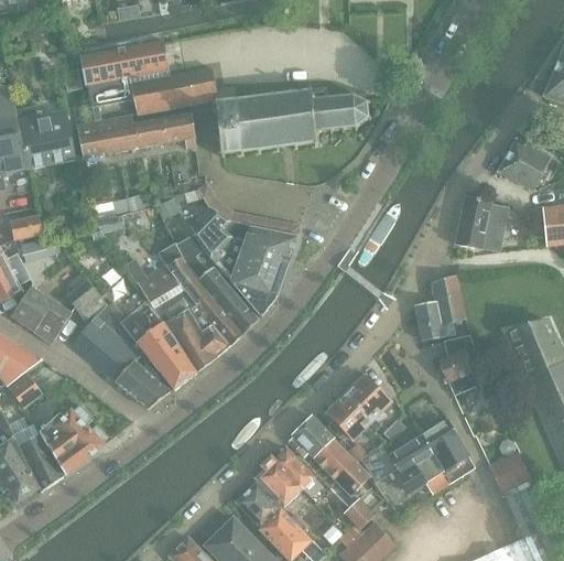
[(18,0),(18,3),(19,11),(29,10),(28,2),(26,0),(18,0)]
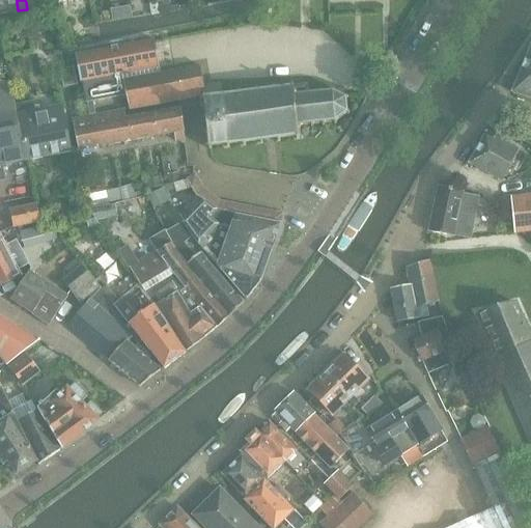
[(176,1),(169,2),(170,9),(177,8),(176,1)]
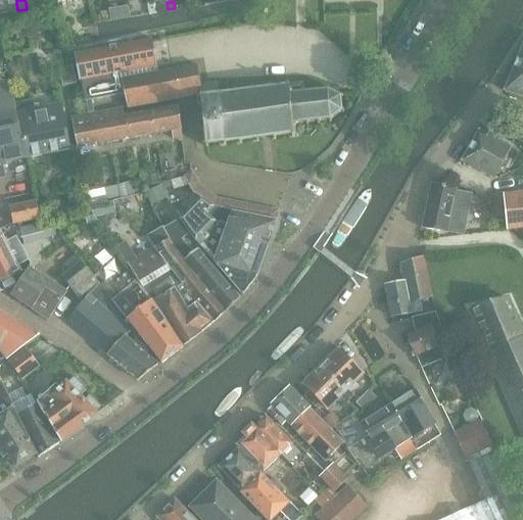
[(150,36),(73,50),(78,78),(80,78),(84,97),(85,97),(88,110),(93,109),(90,96),(124,89),(128,106),(175,97),(196,93),(196,96),(199,95),(204,138),(202,139),(203,143),(206,142),(206,145),(209,145),(209,142),(224,140),(225,143),(227,142),(227,140),(240,138),(240,141),(243,140),(243,138),(257,136),(258,138),(260,138),(260,136),(275,134),(275,137),(278,136),(277,134),(293,131),(293,134),(296,134),(295,131),(296,131),(295,124),(297,123),(297,122),(305,121),(306,123),(308,122),(308,120),(317,119),(317,121),(320,121),(320,119),(329,117),(329,120),(332,119),(331,116),(341,108),(344,109),(344,107),(342,106),(340,95),(343,93),(341,91),(339,92),(328,86),(327,84),(325,85),(325,87),(316,88),(316,86),(313,86),(313,88),(304,89),(304,87),(302,87),(301,80),(289,81),(289,79),(286,79),(286,82),(271,84),(270,81),(267,81),(268,84),(253,86),(252,83),(250,83),(250,86),(236,88),(235,85),(233,85),(233,88),(220,90),(220,87),(218,87),(217,80),(201,82),(197,61),(155,69),(153,63),(155,62),(150,36)]
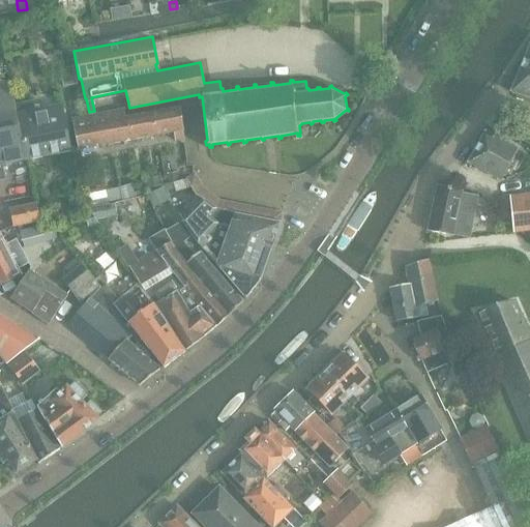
[(529,94),(529,41),(511,89),(529,94)]
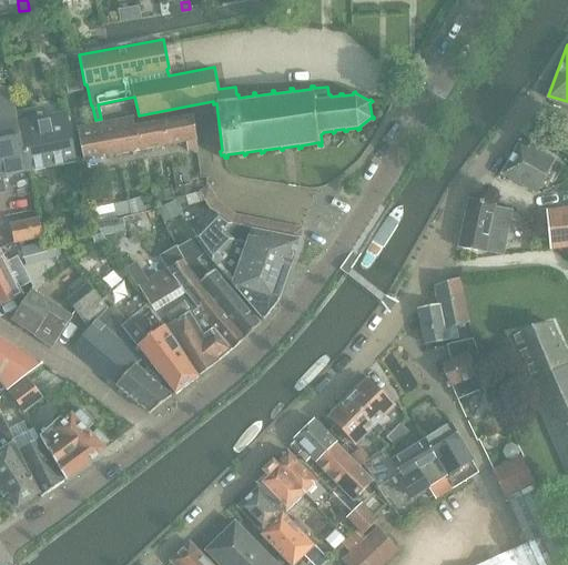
[(78,70),(64,72),(69,91),(82,88),(78,70)]
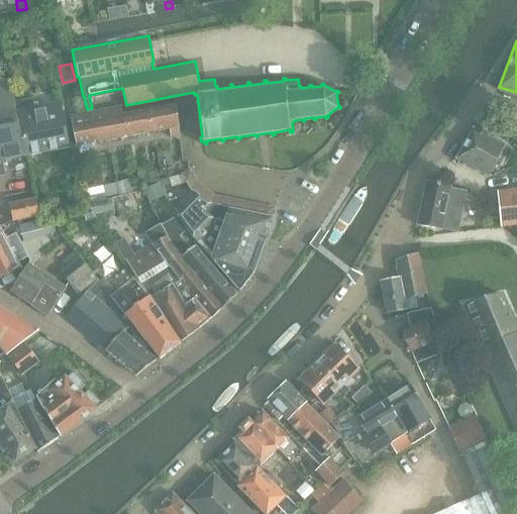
[(0,171),(2,171),(0,160),(26,155),(10,79),(0,80),(0,171)]
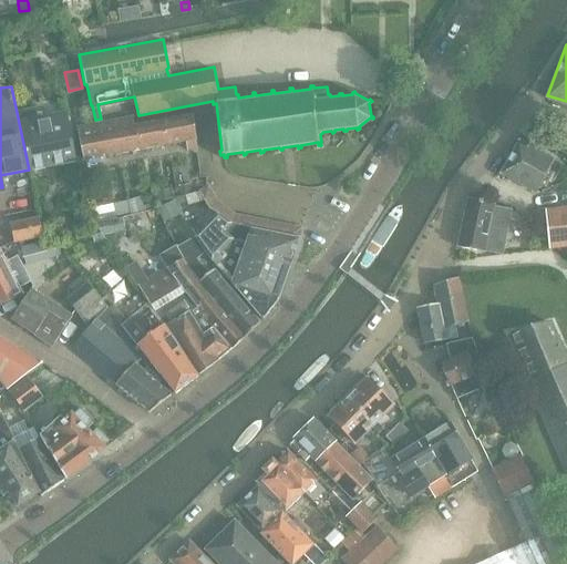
[(20,119),(18,119),(29,170),(76,160),(68,111),(45,115),(44,105),(19,110),(20,119)]
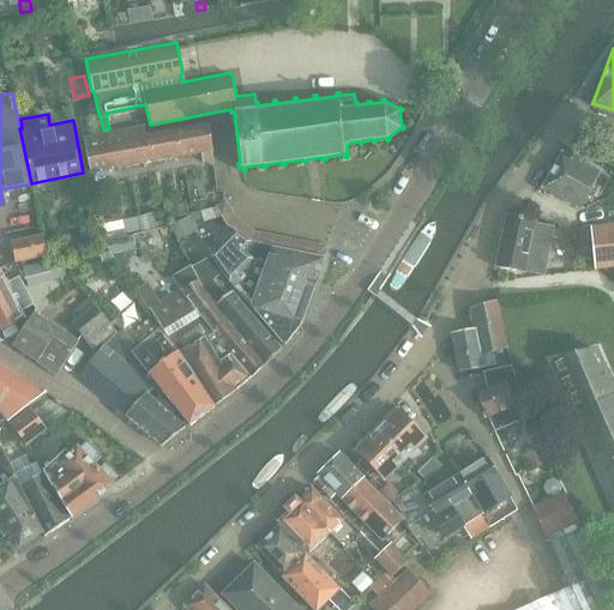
[(206,121),(176,127),(181,153),(202,150),(203,159),(214,158),(206,121)]
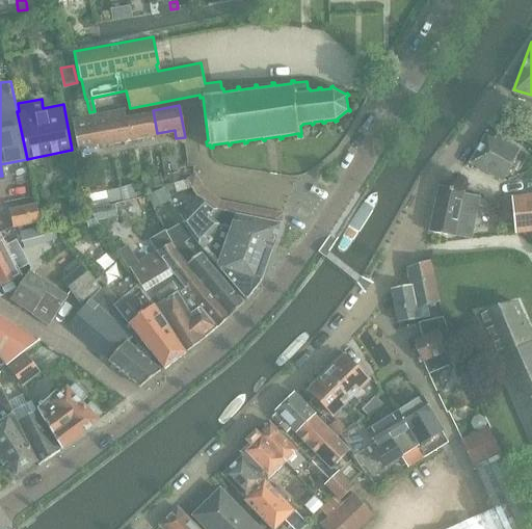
[(125,107),(104,111),(110,142),(130,138),(126,115),(125,107)]
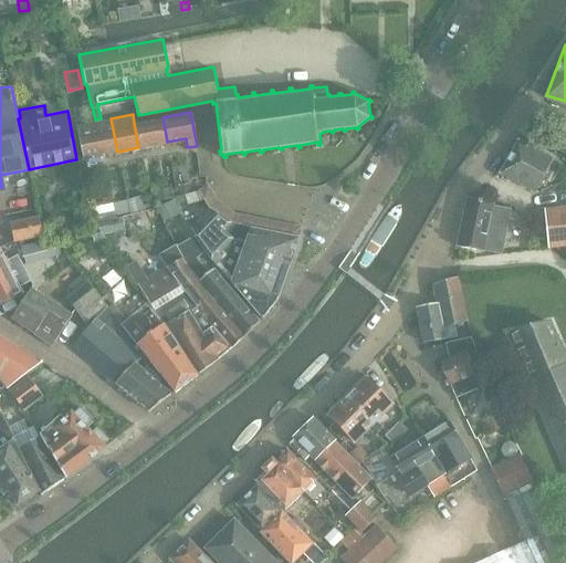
[(163,117),(134,123),(138,147),(167,142),(163,117)]
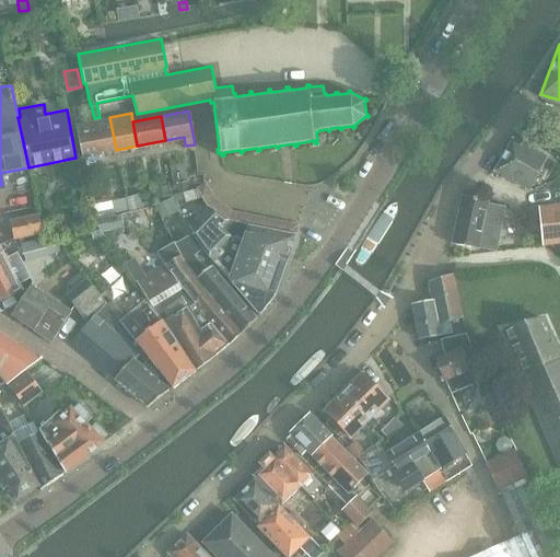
[(109,117),(95,119),(102,152),(116,150),(109,117)]
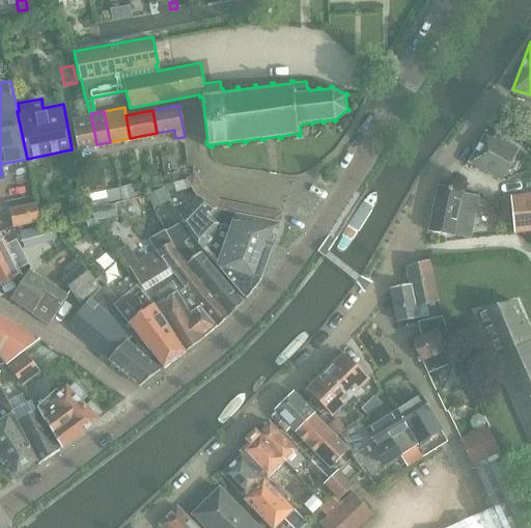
[(90,113),(74,116),(79,147),(96,144),(90,113)]
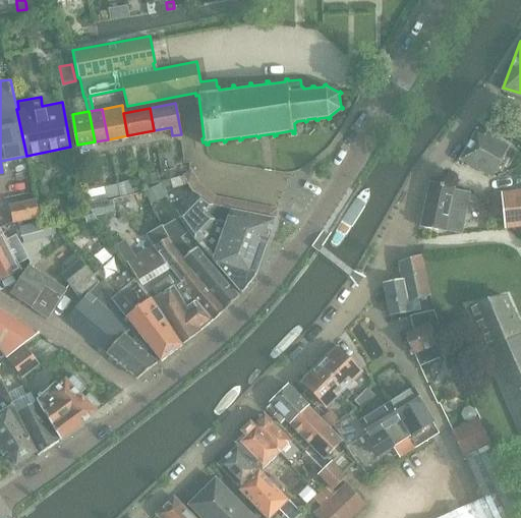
[(509,163),(516,151),(514,147),(477,126),(461,157),(493,174),(501,158),(509,163)]
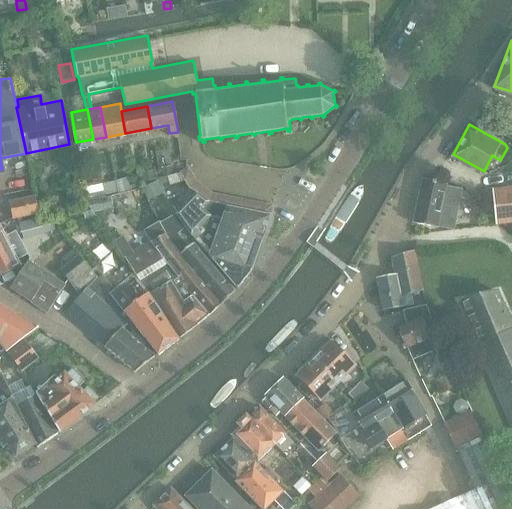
[(171,164),(161,166),(163,174),(173,172),(171,164)]
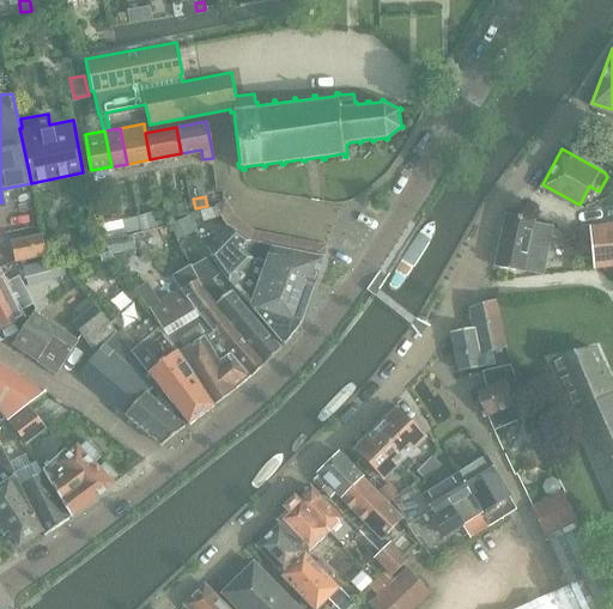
[(169,203),(171,217),(187,213),(184,201),(169,203)]
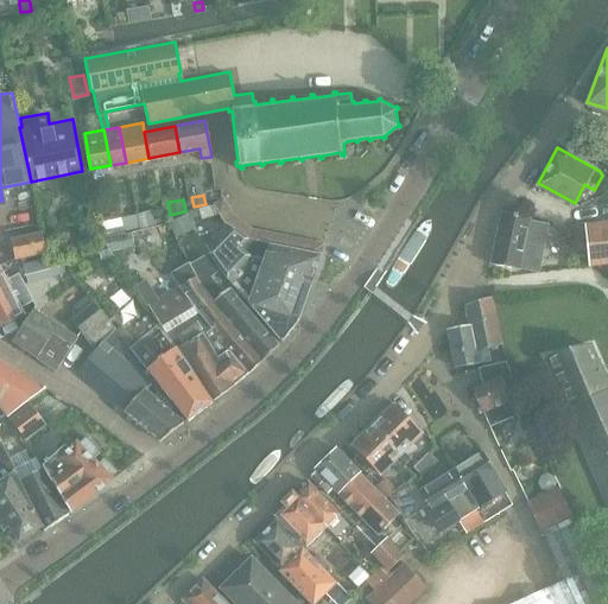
[(111,215),(100,217),(103,235),(124,231),(124,229),(120,215),(119,208),(109,210),(111,215)]
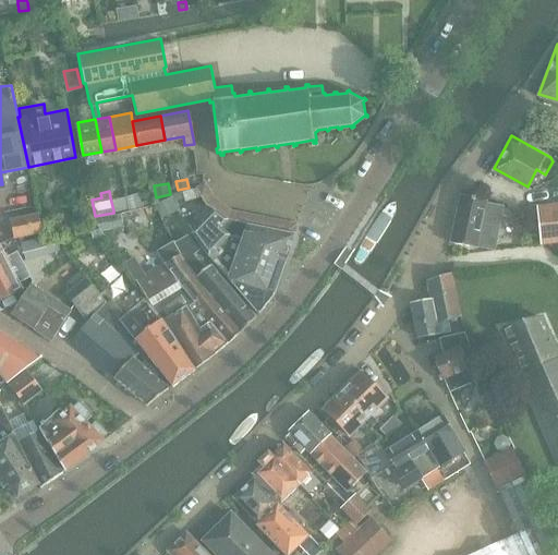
[(143,206),(140,193),(138,192),(124,195),(128,207),(128,209),(128,210),(143,206)]
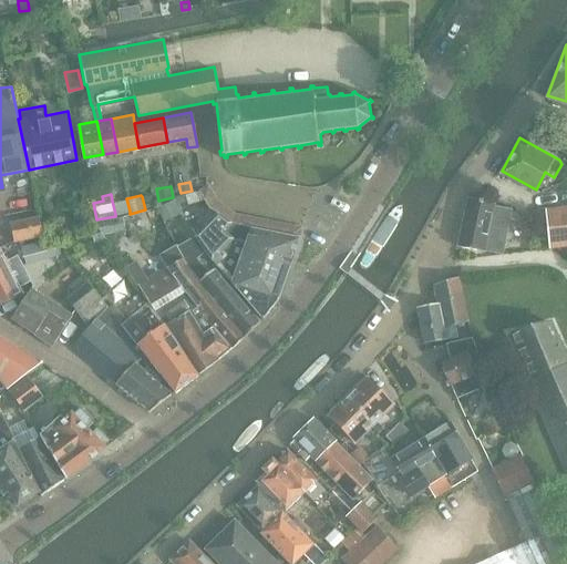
[(513,206),(495,203),(495,201),(470,195),(460,244),(485,249),(486,247),(503,250),(513,206)]
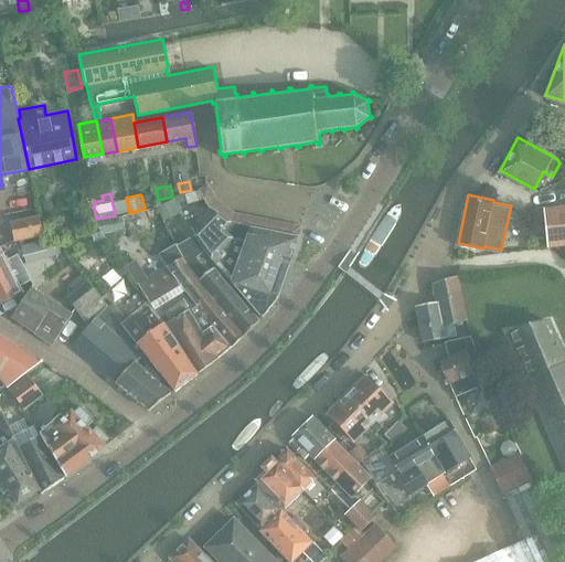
[(129,210),(126,198),(112,200),(115,213),(129,210)]
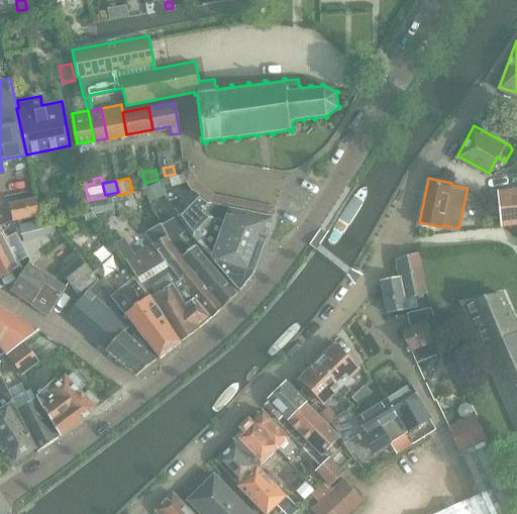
[(150,200),(164,193),(156,181),(144,188),(150,200)]
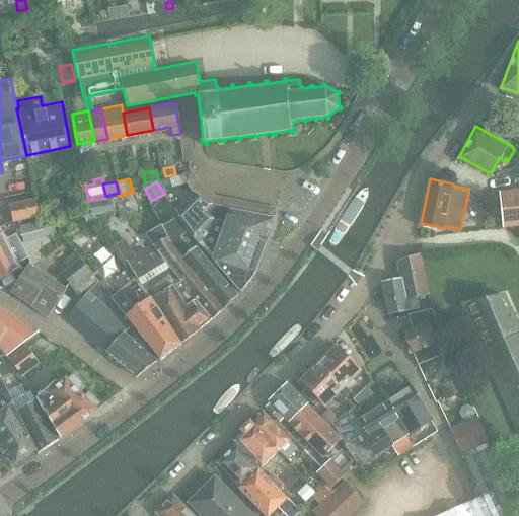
[(518,187),(501,190),(505,224),(518,222),(518,187)]
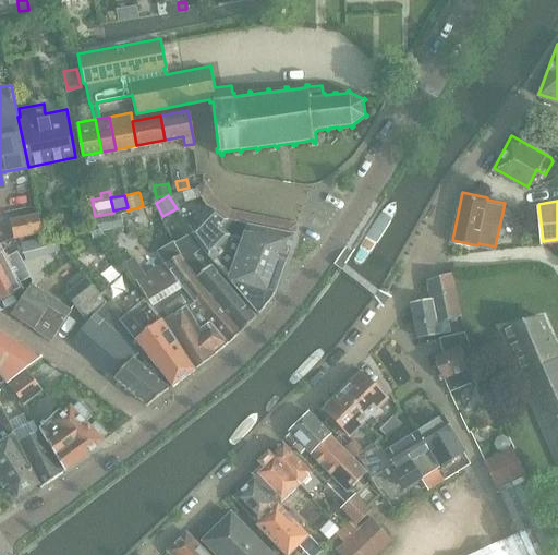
[(215,208),(192,230),(203,245),(213,260),(258,312),(274,292),(288,254),(243,238),(228,232),(234,219),(229,218),(215,208)]
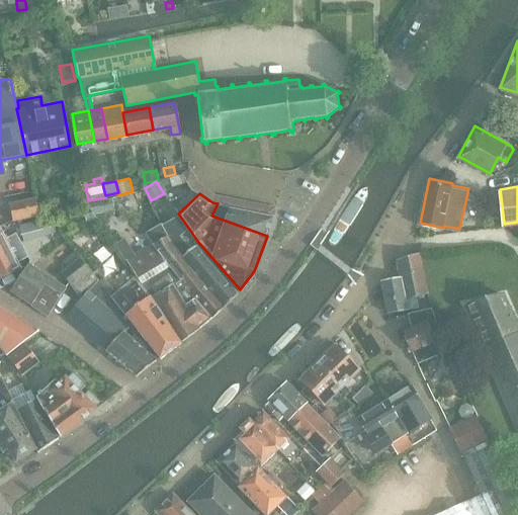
[(114,209),(111,196),(105,198),(105,197),(88,200),(89,205),(94,213),(114,209)]
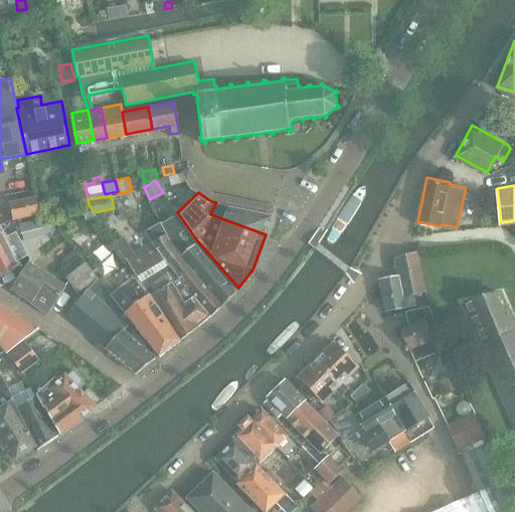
[(13,217),(38,212),(35,196),(10,201),(13,217)]
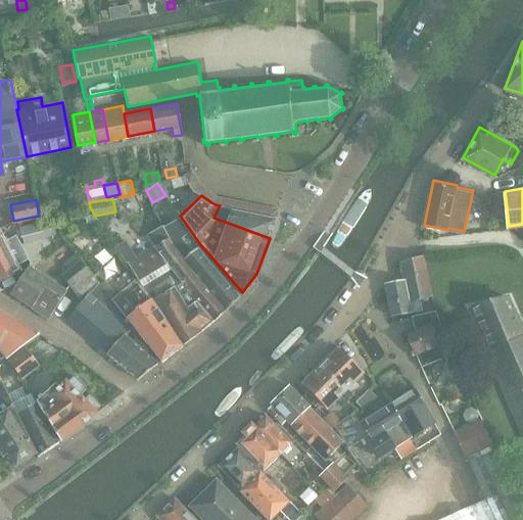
[(233,208),(228,223),(270,238),(278,217),(233,208)]
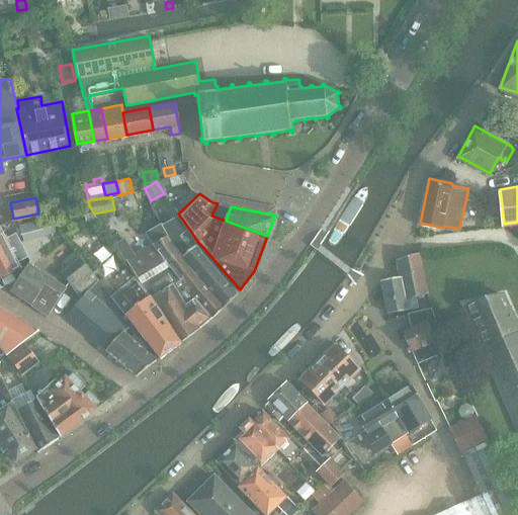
[(74,217),(72,210),(53,216),(55,224),(74,217)]
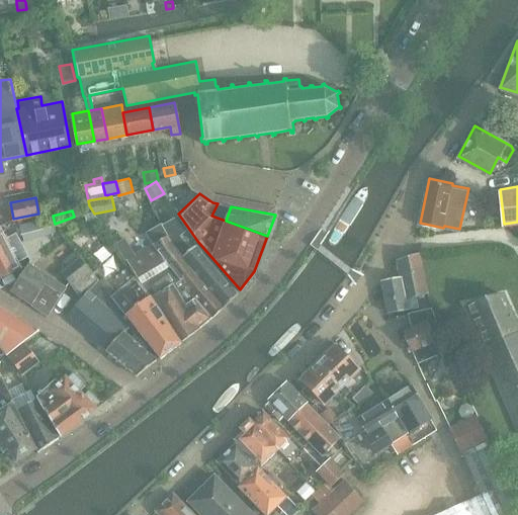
[(202,257),(193,246),(191,248),(179,235),(188,228),(178,213),(162,224),(172,246),(210,290),(224,306),(236,294),(202,257)]
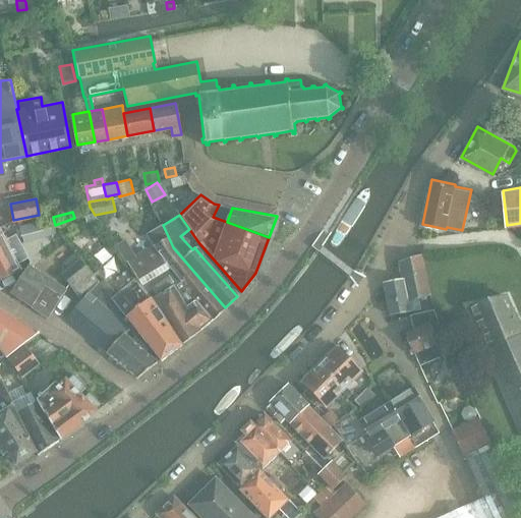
[(51,217),(15,227),(18,239),(55,229),(51,217)]
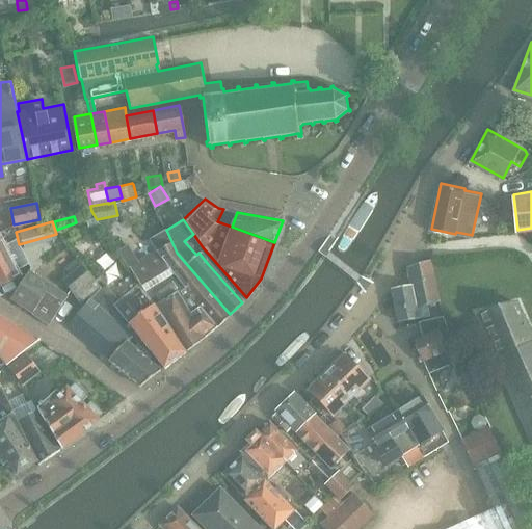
[(213,328),(230,314),(216,298),(177,253),(166,230),(165,229),(150,238),(157,249),(138,261),(128,243),(116,249),(128,266),(131,265),(140,283),(138,284),(155,305),(186,350),(213,328)]
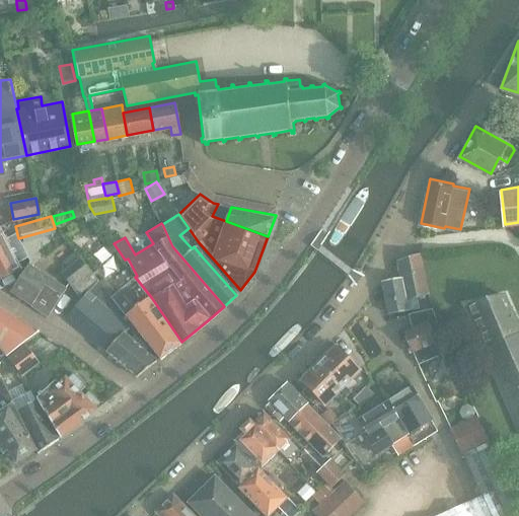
[(0,231),(0,254),(20,243),(13,232),(3,237),(0,231)]
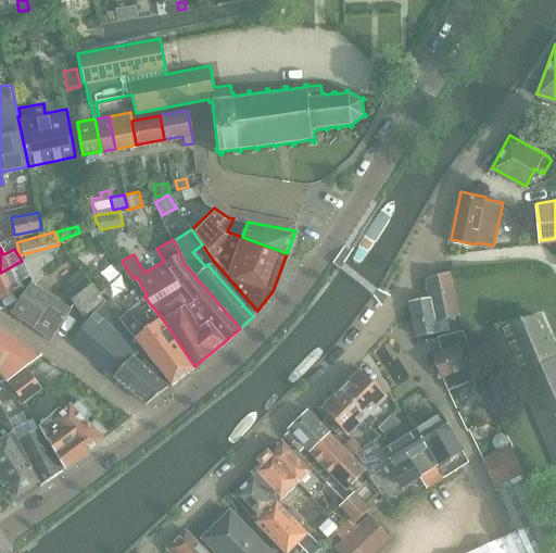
[(22,261),(0,273),(0,297),(22,286),(19,279),(29,274),(22,261)]
